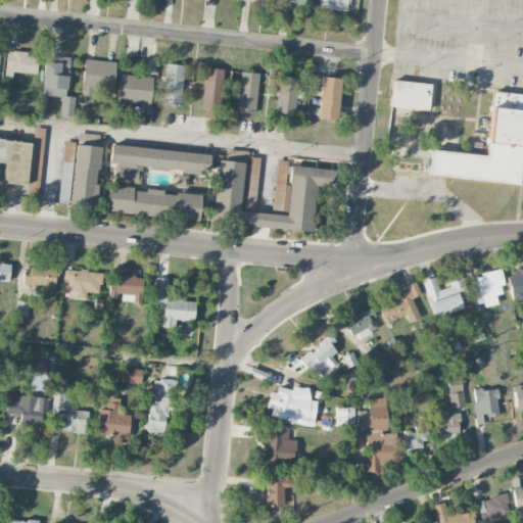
[(280,0),(312,0),(312,8),(295,6),(296,2),(280,1),(280,0)]
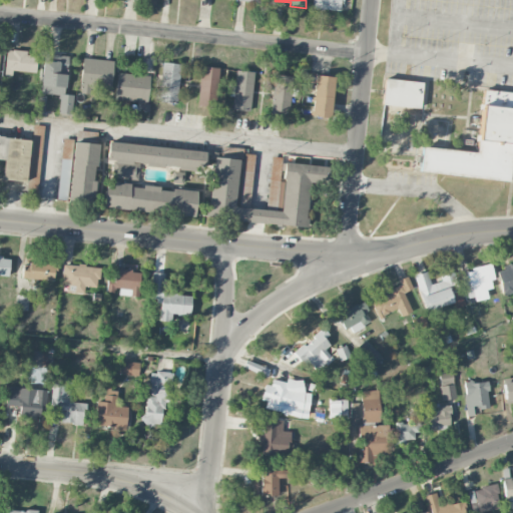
[(313,0),(313,9),(342,11),(342,0),(313,0)]
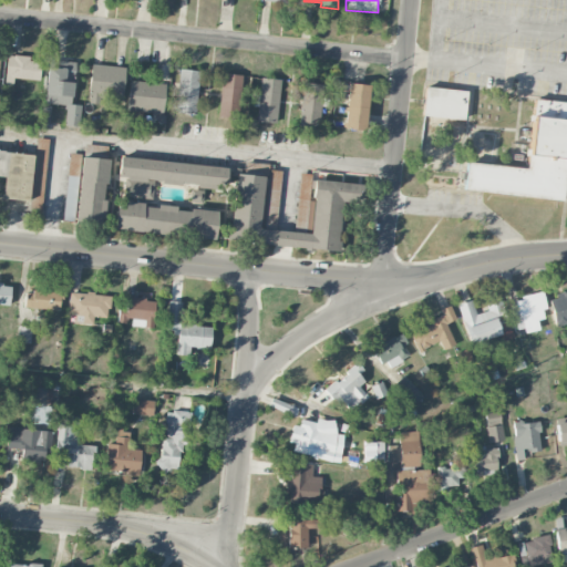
[(39,62),(30,61),(30,57),(7,55),(6,83),(13,83),(13,80),(39,80),(39,62)]
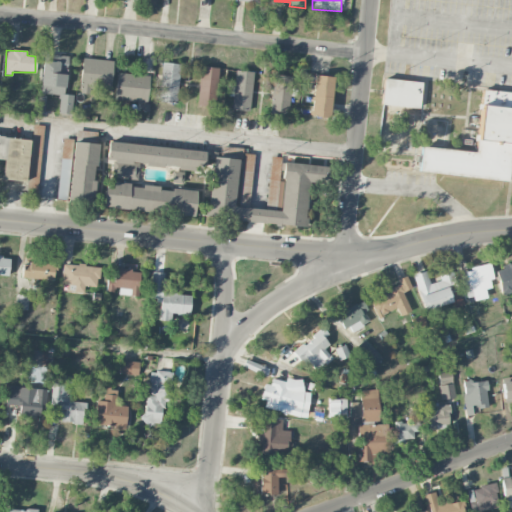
[(58,114),(72,115),(73,95),(64,95),(66,75),(58,75),(58,68),(67,68),(68,56),(43,55),(41,94),(59,95),(58,114)]
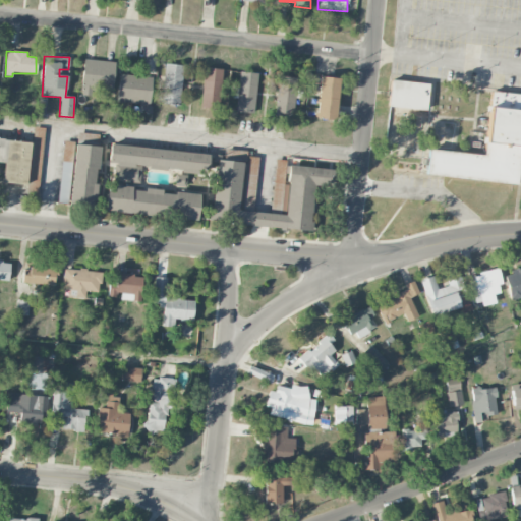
[(83,59),(115,62),(111,99),(79,96),(83,59)]
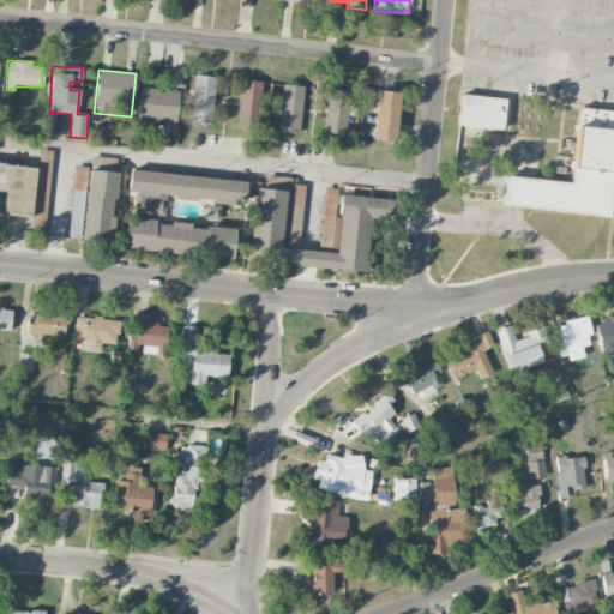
[(191,124),(212,125),(214,77),(193,76),(191,124)]
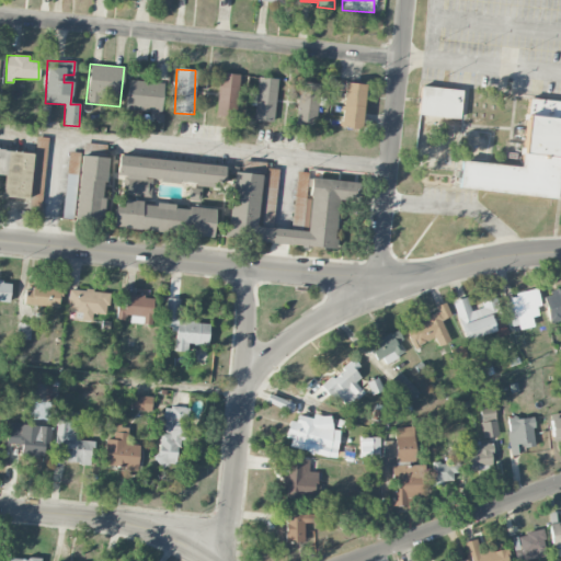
[(239,75),(219,72),(216,115),(235,117),(239,75)]
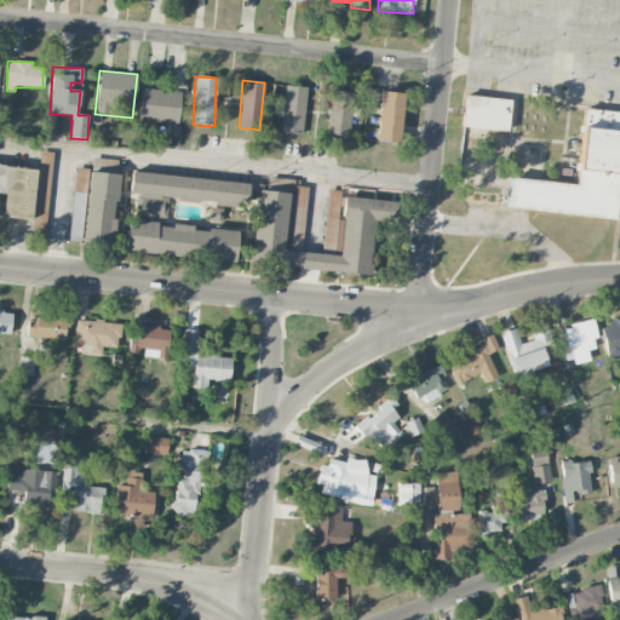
[(308,89),(286,85),(283,101),(279,101),(276,116),(282,118),(280,132),(302,136),(308,89)]
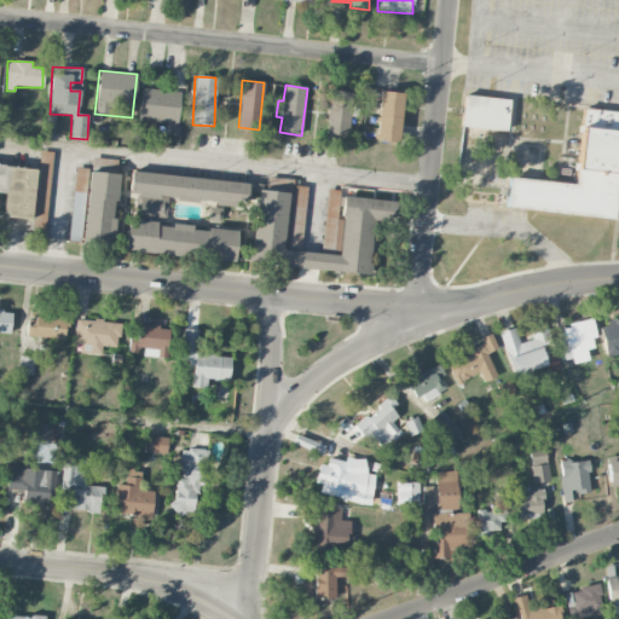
[(142,88),(183,93),(180,116),(139,111),(142,88)]
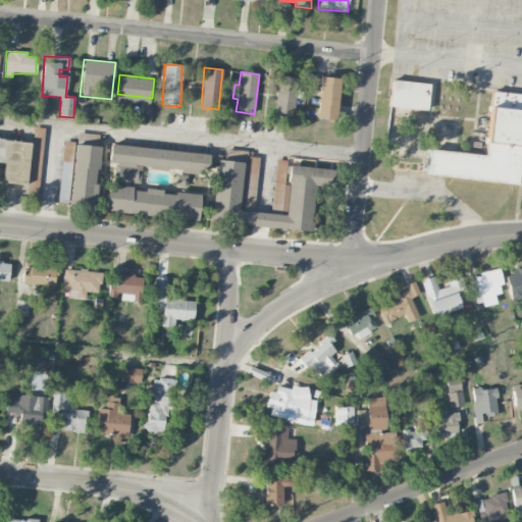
[(297,77),(277,76),(275,116),(295,117),(297,77)]
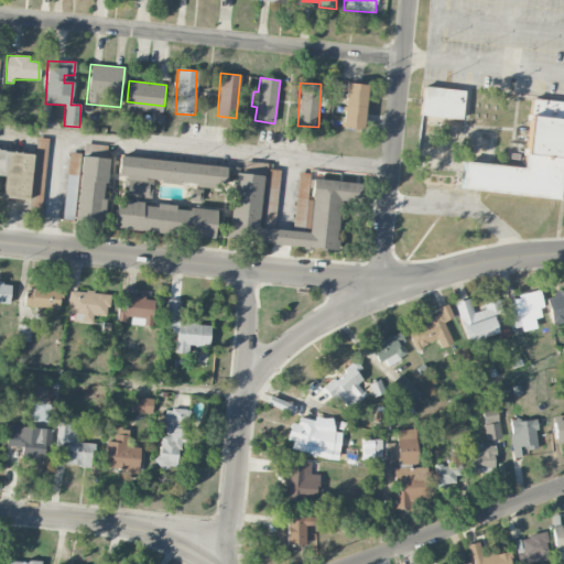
[(361,131),(368,86),(347,83),(340,128),(361,131)]
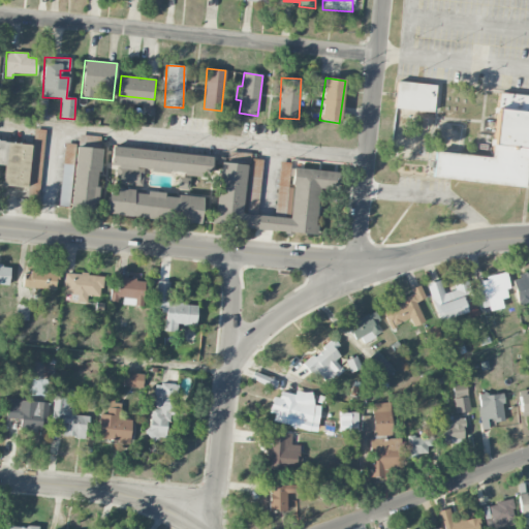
[(394,110),(433,112),(435,85),(396,83),(394,110)]
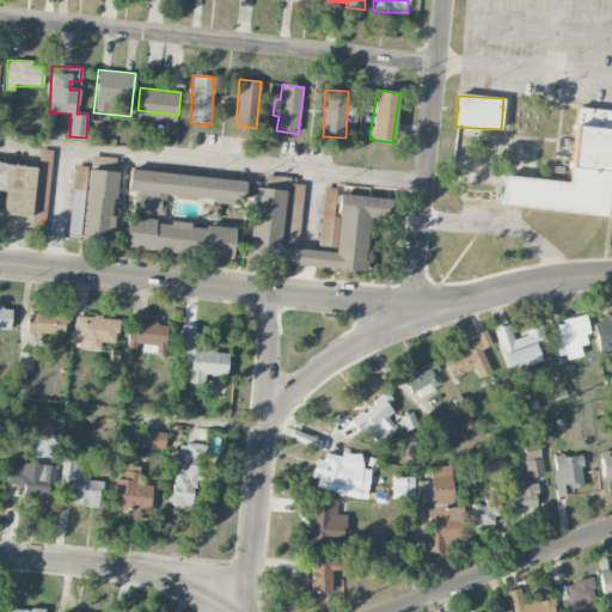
[(503,175),(500,206),(607,218),(611,190),(611,110),(575,106),(567,182),(503,175)]
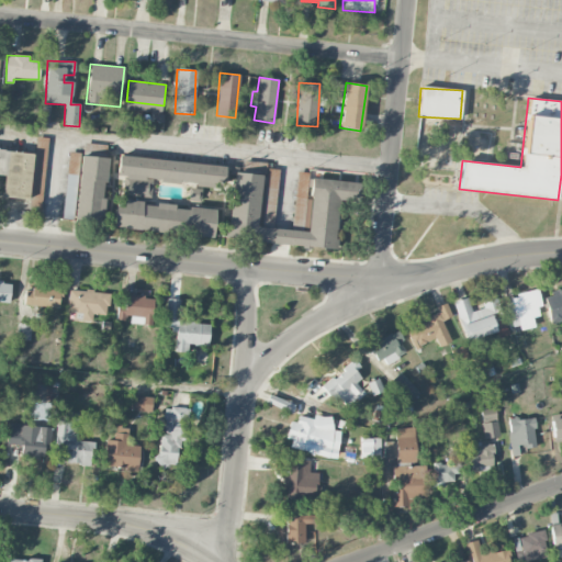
[(46,138),(35,137),(32,208),(43,209),(46,138)]
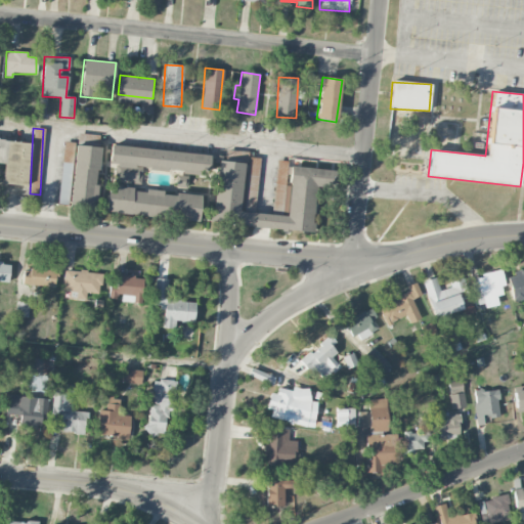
[(31,142),(0,139),(0,163),(5,164),(3,184),(27,186),(31,142)]
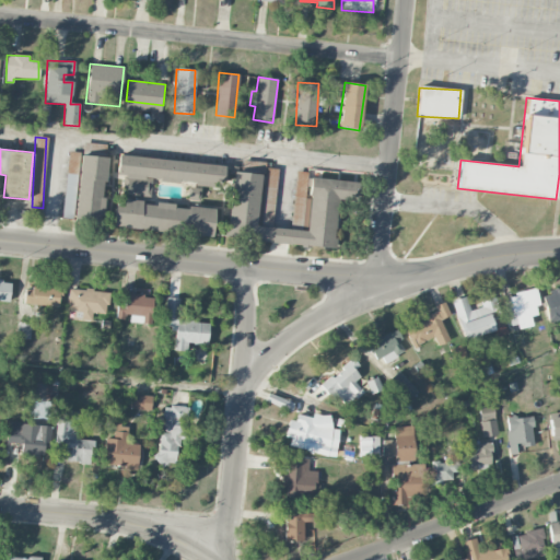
[(63,219),(74,219),(78,152),(67,152),(63,219)]
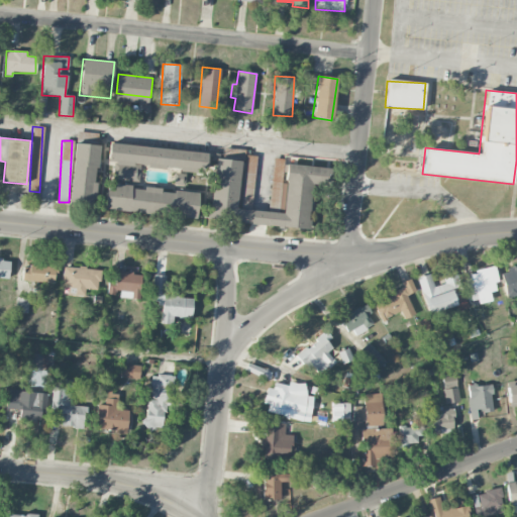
[(99,145),(75,143),(69,204),(95,206),(97,183),(96,183),(99,145)]
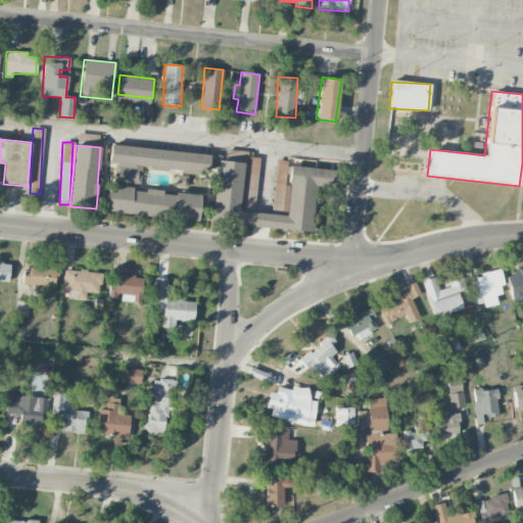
[(109,163),(115,163),(114,181),(141,183),(142,169),(207,175),(209,153),(110,146),(109,163)]
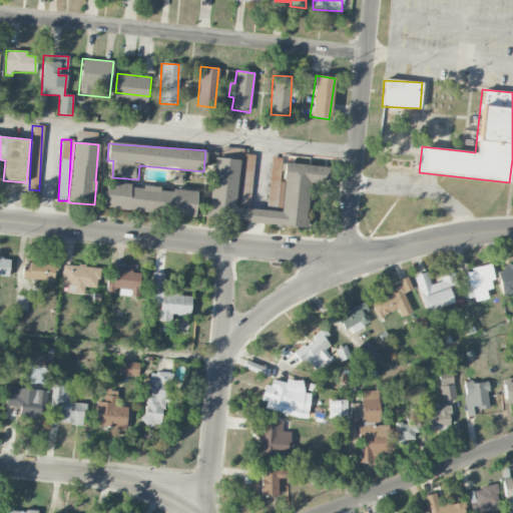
[(208,218),(305,226),(309,183),(325,185),(326,166),(285,163),(281,211),(234,207),(235,200),(249,202),(253,154),(241,154),(242,148),(220,147),(219,153),(212,152),(211,159),(213,160),(208,218)]
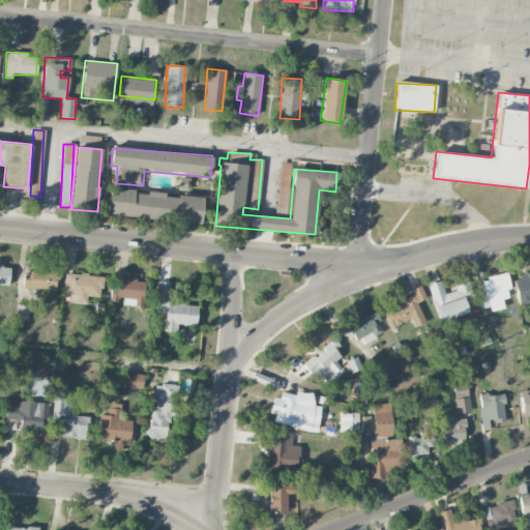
[(290,163),(278,162),(276,211),(288,212),(290,163)]
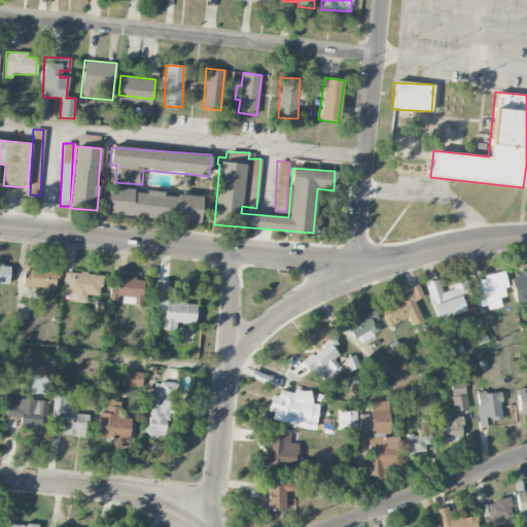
[(176,188),(187,188),(188,177),(177,177),(176,188)]
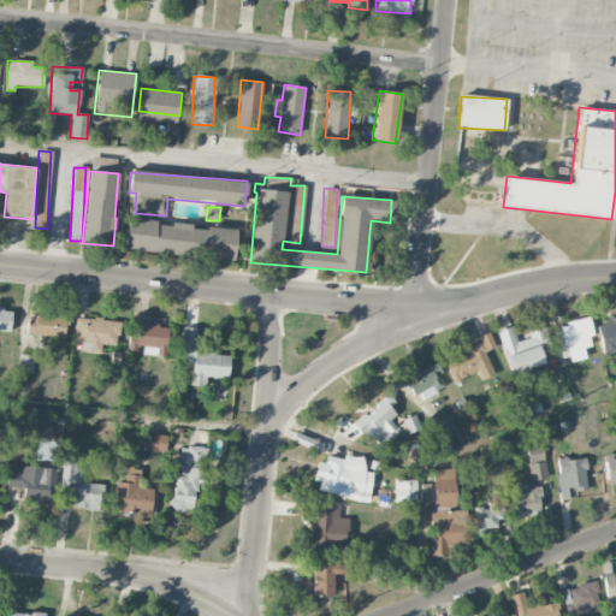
[(125,250),(234,259),(236,230),(128,220),(125,250)]
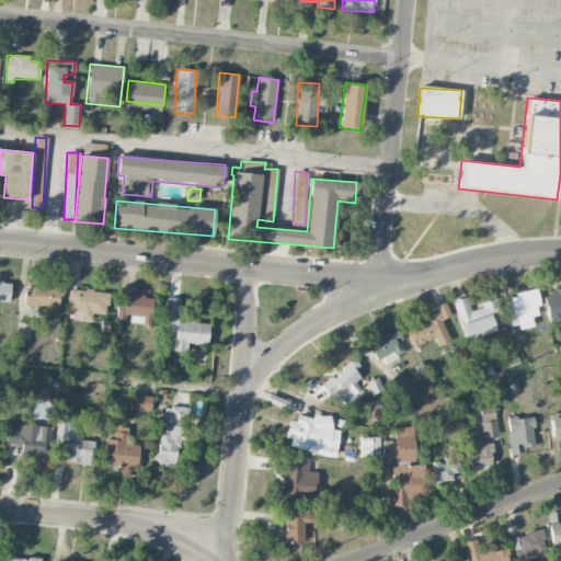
[(10,284),(0,283),(0,301),(10,302),(10,284)]
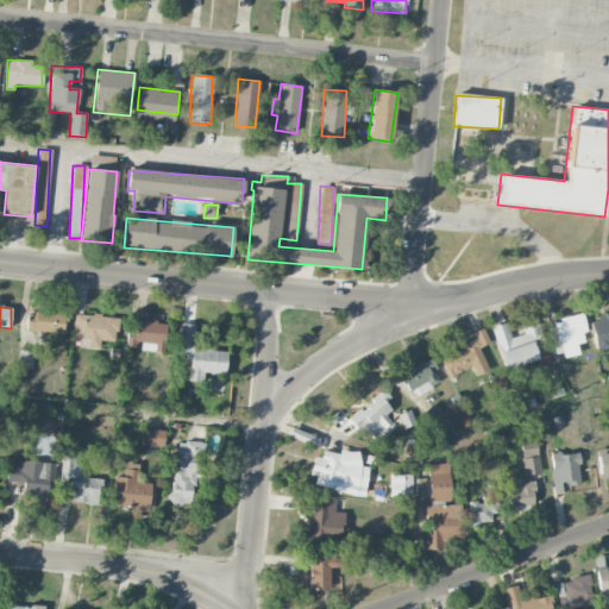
[(26,331),(63,332),(64,314),(27,312),(26,331)]
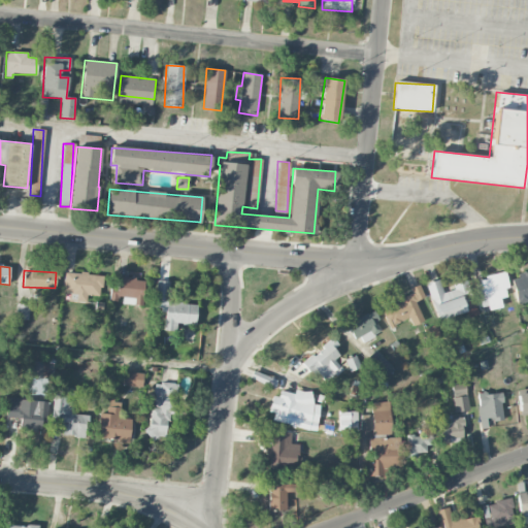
[(64,272),(63,293),(77,294),(76,301),(87,302),(87,295),(101,296),(102,274),(64,272)]
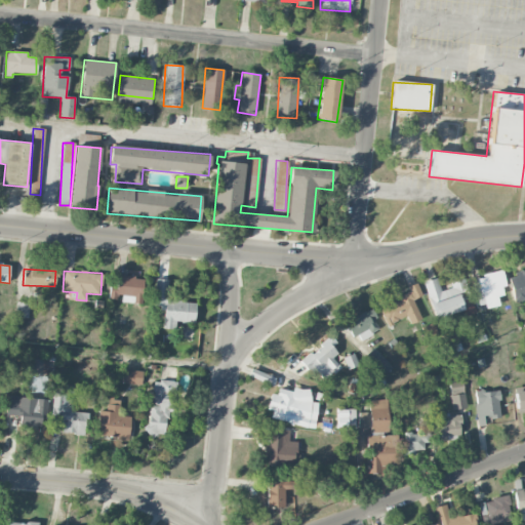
[(524,298),(524,271),(509,275),(514,301),(524,298)]
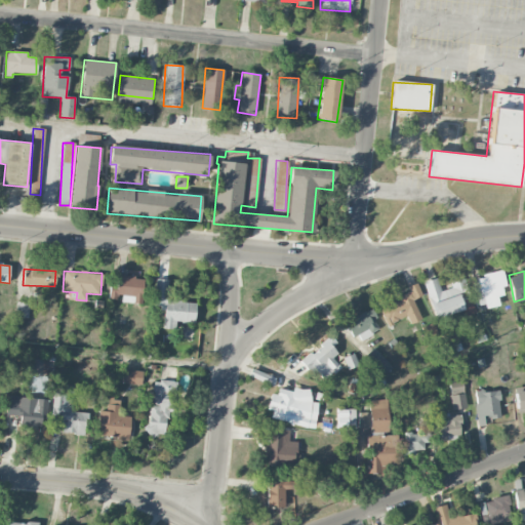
[(498,306),(497,296),(506,295),(501,273),(473,278),(478,309),(498,306)]
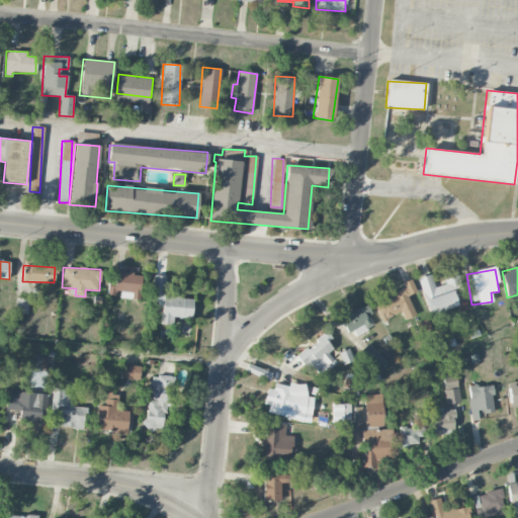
[(119,298),(140,299),(141,273),(116,272),(115,283),(108,282),(107,293),(119,293),(119,298)]
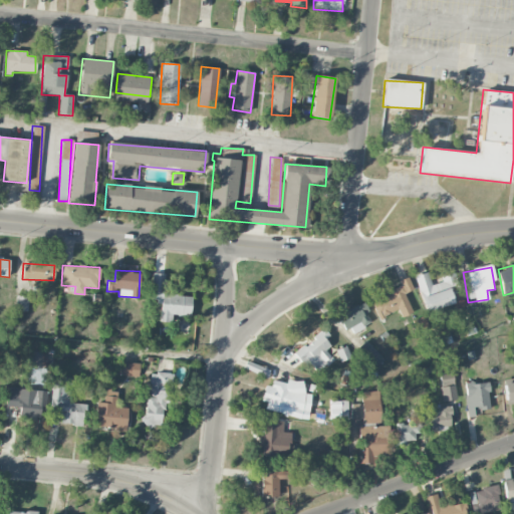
[(415,277),(426,310),(431,308),(432,311),(452,304),(454,310),(466,306),(455,272),(441,277),(442,281),(431,285),(427,272),(415,277)]
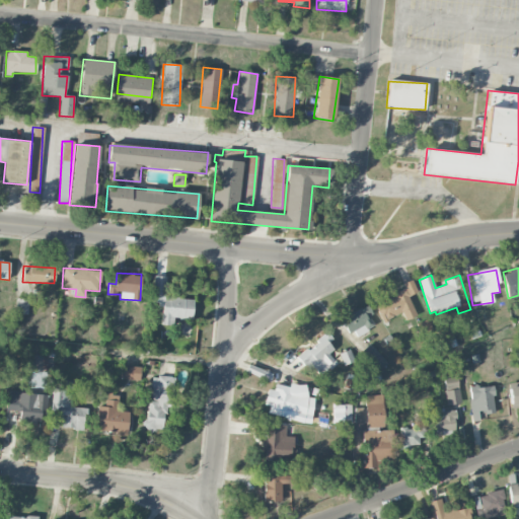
[(161,325),(173,325),(174,318),(192,319),(194,299),(165,298),(166,277),(154,276),(152,304),(162,304),(161,325)]
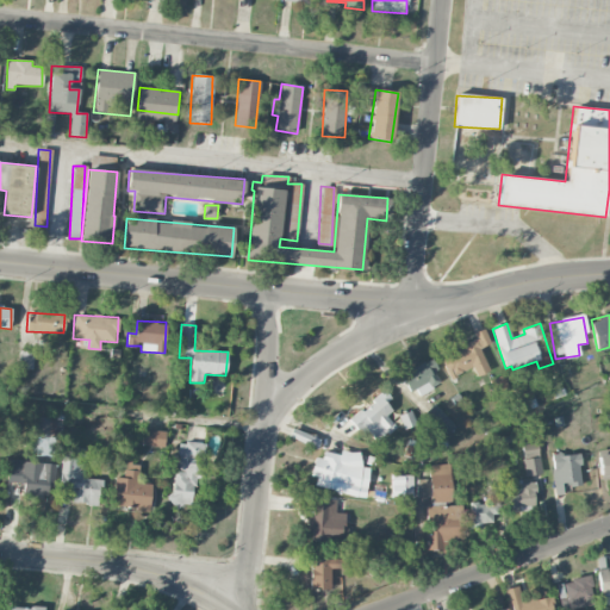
[(441,361),(449,380),(456,378),(455,374),(472,367),(477,377),(490,371),(479,349),(490,343),(484,329),(473,334),(475,338),(461,346),(462,348),(450,353),(452,355),(441,361)]
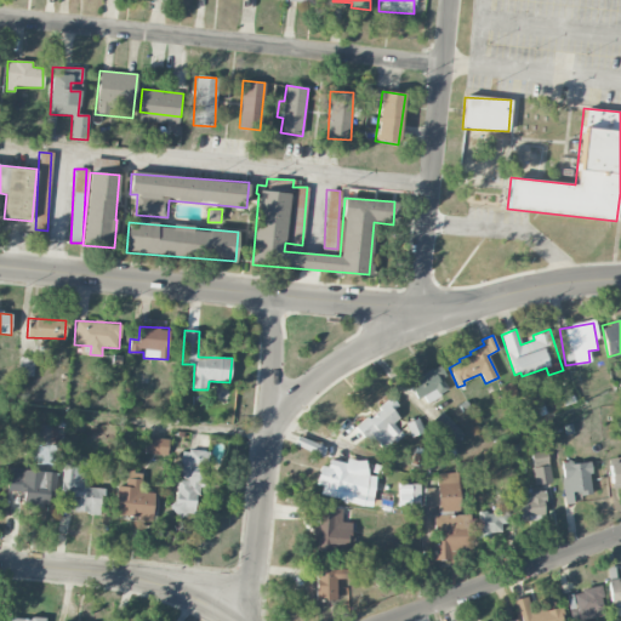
[(20,376),(34,377),(34,357),(20,357),(20,376)]
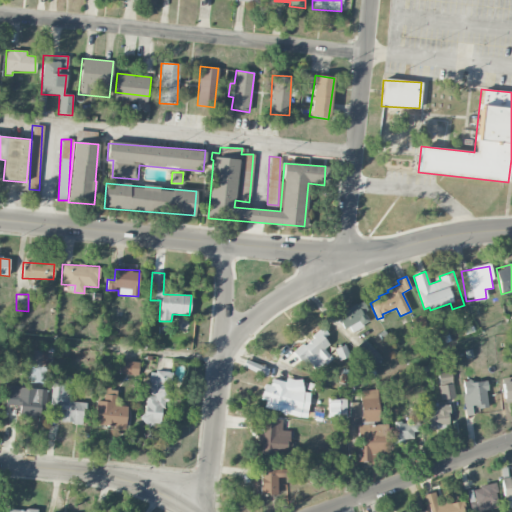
[(351,332),(370,322),(364,312),(368,311),(362,301),(336,315),(343,329),(349,327),(351,332)]
